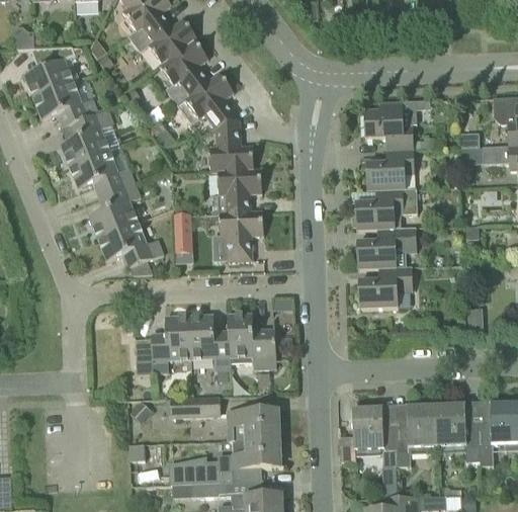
[(121,0),(126,6),(121,10),(137,29),(162,11),(171,4),(168,0),(121,0)]
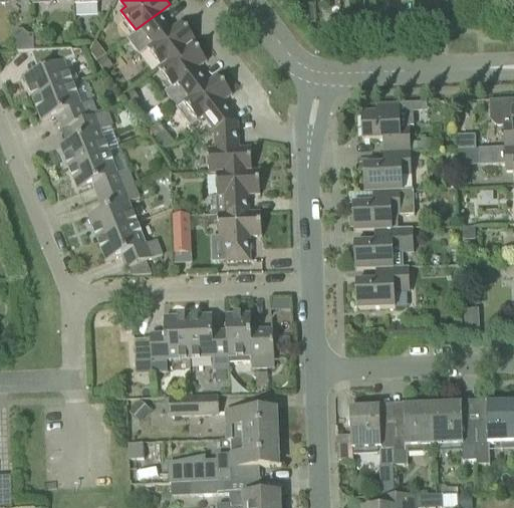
[(467,21),(467,10),(455,10),(456,22),(467,21)]
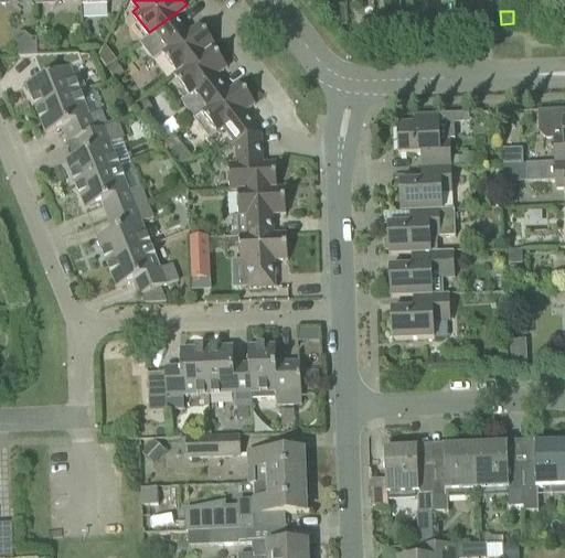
[(188,28),(177,12),(149,32),(140,39),(152,56),(161,50),(176,67),(212,43),(214,41),(199,20),(188,28)]
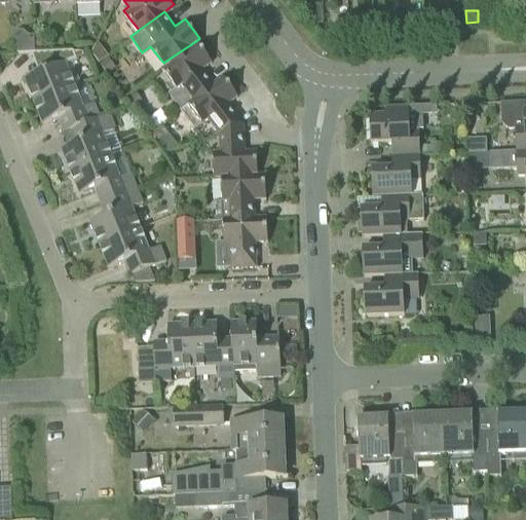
[(387,26),(410,25),(409,11),(386,12),(387,26)]
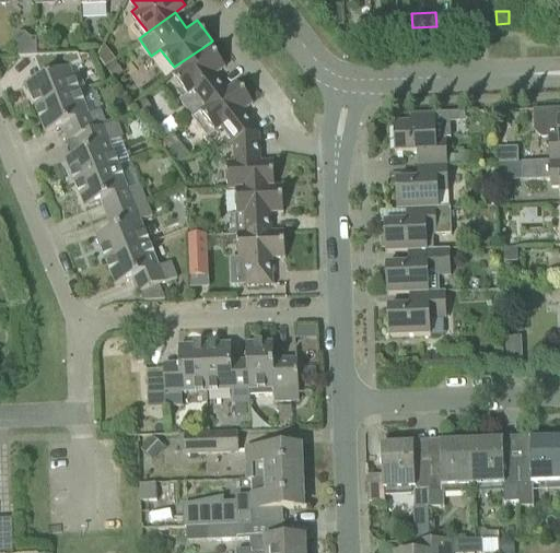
[(359,28),(371,28),(383,27),(382,14),(358,15),(359,28)]
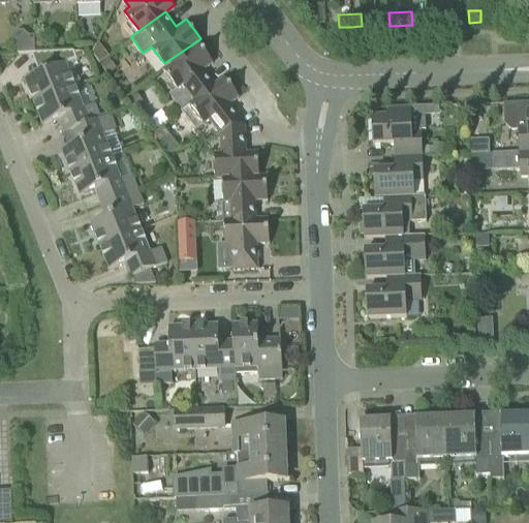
[(24,43),(17,43),(18,50),(34,49),(34,31),(28,32),(29,38),(24,43)]
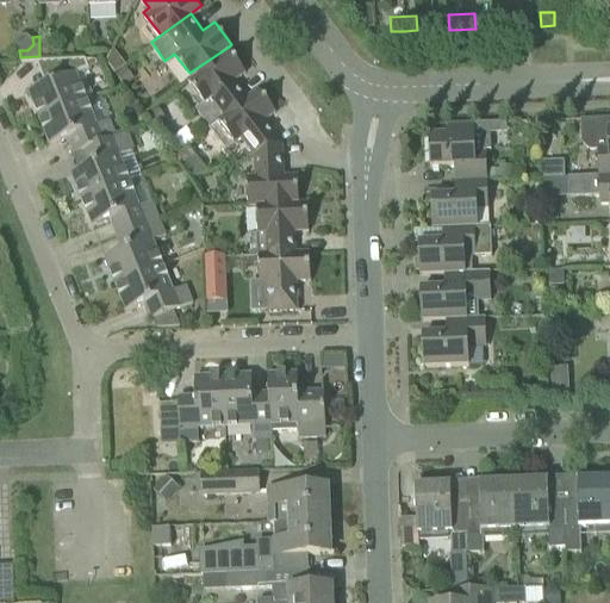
[(216,116),(223,111),(246,93),(234,76),(244,68),(229,47),(190,73),(186,75),(203,99),(194,105),(209,124),(217,117),(216,116)]
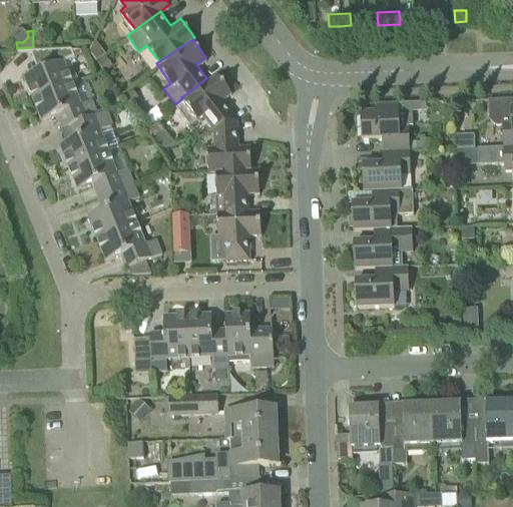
[(81,50),(79,45),(31,47),(31,48),(42,48),(48,63),(24,73),(33,95),(71,79),(63,58),(73,54),(73,53),(81,50)]
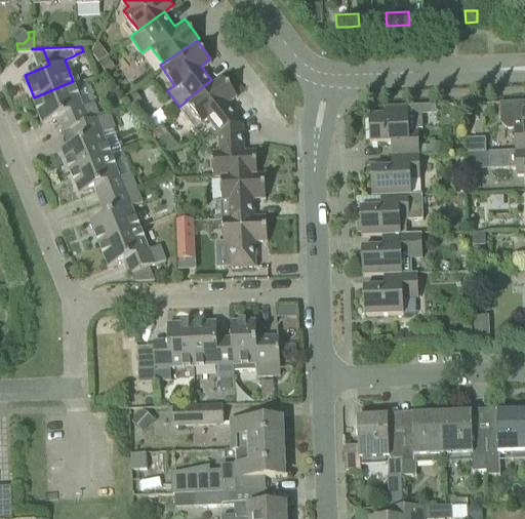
[(211,80),(192,95),(186,100),(187,101),(201,119),(207,114),(218,129),(243,121),(227,101),(237,92),(221,73),(211,80)]
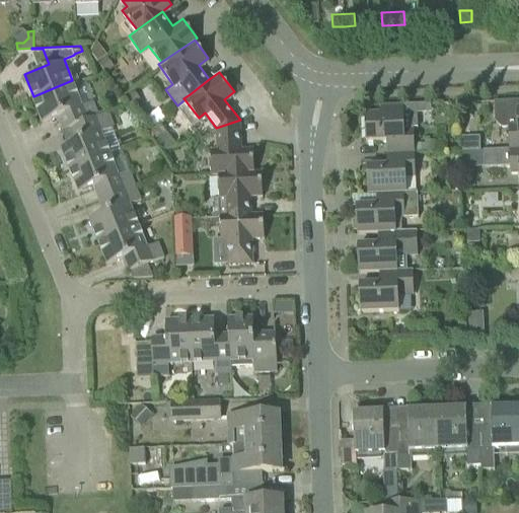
[(58,114),(63,128),(80,121),(80,120),(97,112),(92,97),(81,102),(72,80),(33,96),(43,120),(58,114)]
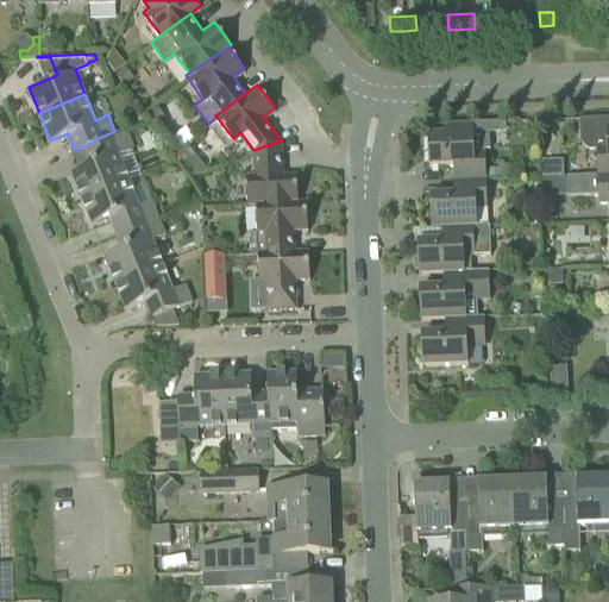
[(597,171),(608,170),(608,112),(579,114),(579,138),(586,144),(596,143),(597,171)]
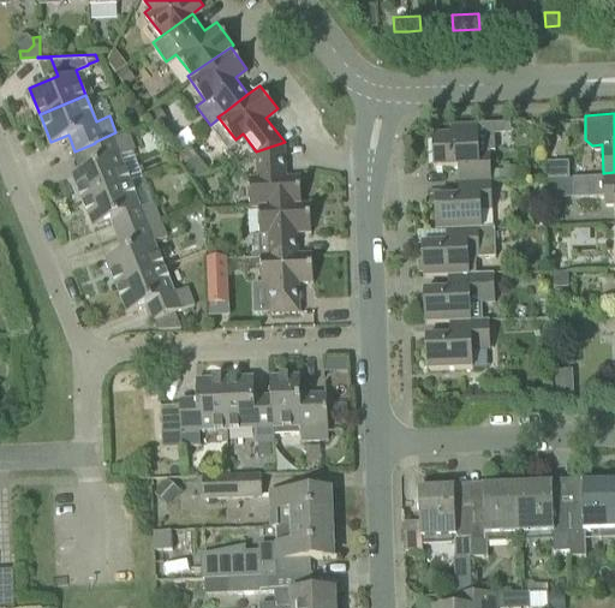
[(490,173),(489,149),(489,147),(494,147),(494,119),(476,120),(449,120),(449,131),(433,132),(434,164),(457,162),(458,162),(459,178),(490,177),(490,173)]
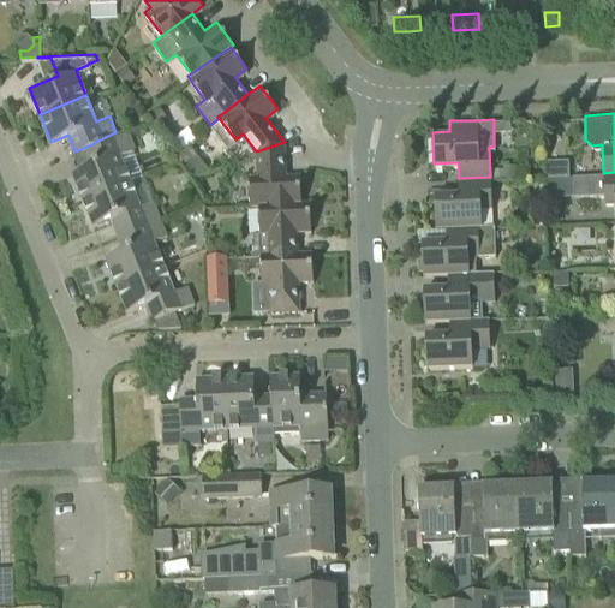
[(129,178),(119,153),(132,147),(125,129),(115,132),(95,142),(95,143),(101,159),(72,170),(83,197),(129,178)]
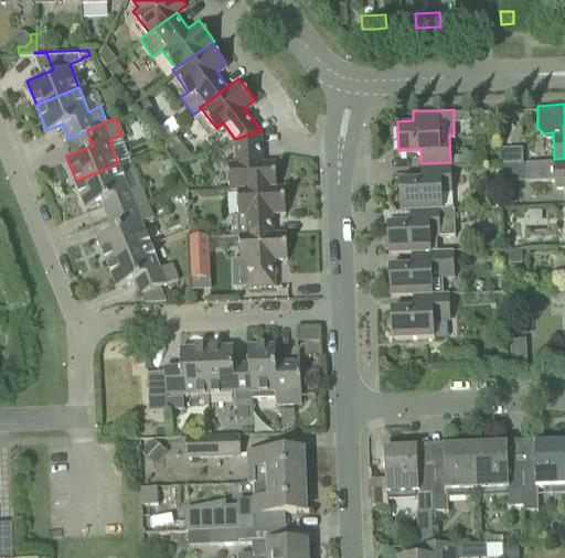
[(230,185),(238,185),(277,183),(276,159),(263,159),(262,130),(235,139),(235,159),(228,160),(230,185)]
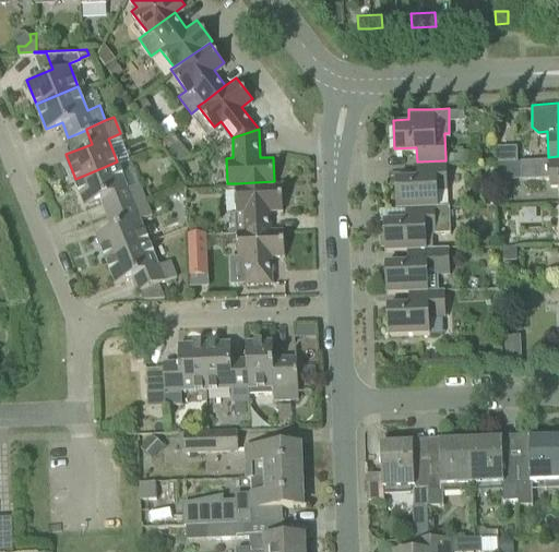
[(558,156),(548,157),(520,158),(521,176),(549,175),(549,181),(558,181),(558,189),(558,156)]
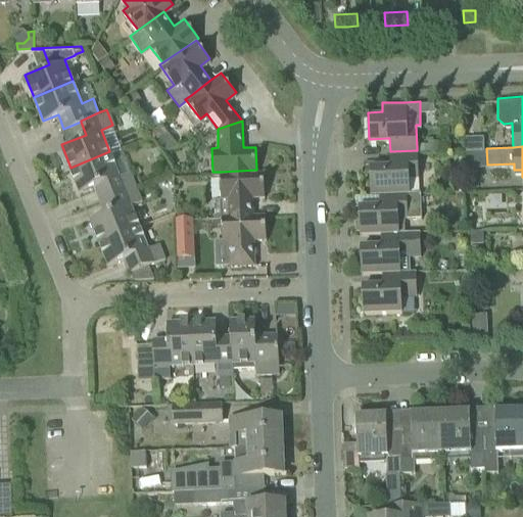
[(418,174),(417,150),(390,151),(390,163),(369,165),(370,192),(379,192),(410,190),(409,175),(418,174)]
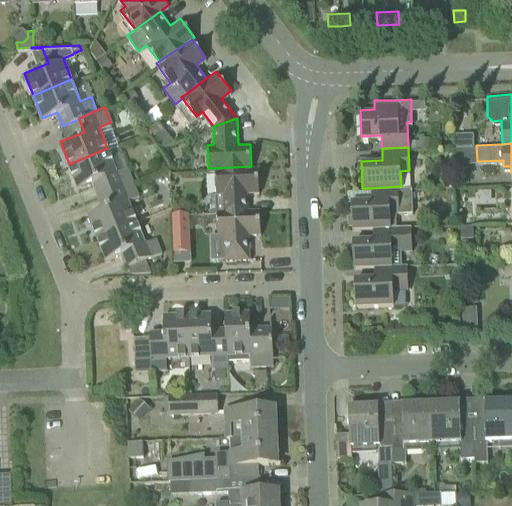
[(116,169),(107,148),(69,164),(77,186),(91,181),(96,194),(132,179),(127,164),(116,169)]
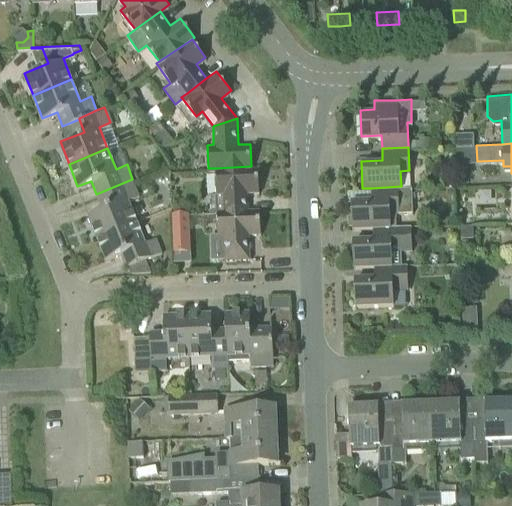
[(216,209),(247,208),(247,191),(259,190),(258,166),(251,166),(216,168),(216,191),(216,193),(209,193),(209,209),(216,209)]
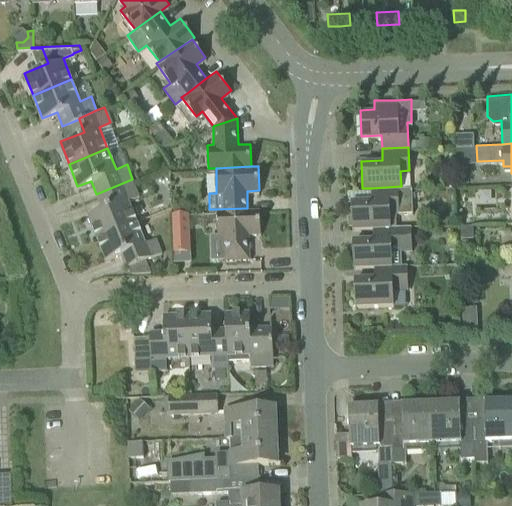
[(88,212),(97,234),(136,218),(128,197),(138,193),(132,179),(96,194),(102,207),(88,212)]
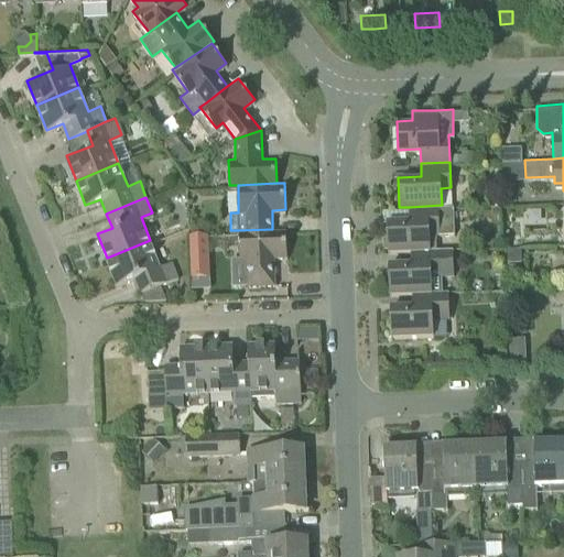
[(435,248),(435,247),(435,235),(440,231),(454,231),(452,204),(442,205),(409,207),(410,219),(387,220),(387,227),(382,227),(383,247),(388,247),(388,250),(411,249),(411,248),(435,248)]
